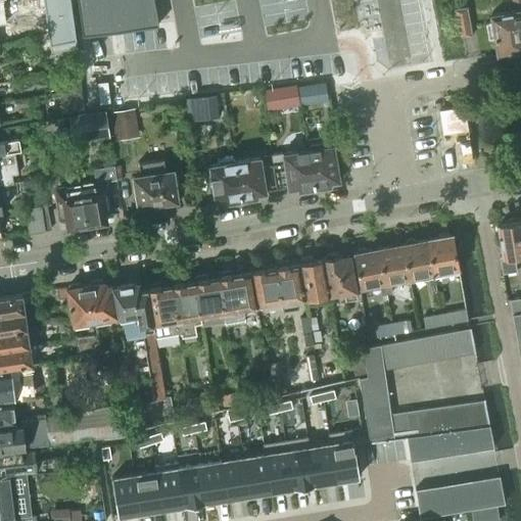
[(5,0),(0,0),(0,26),(8,26),(5,0)]
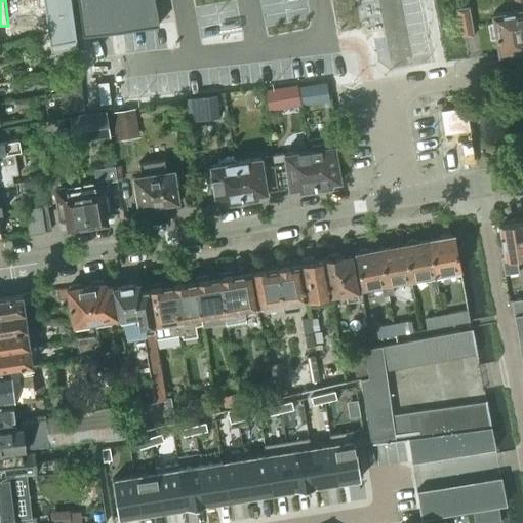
[(71,0),(44,0),(52,54),(79,48),(71,0)]
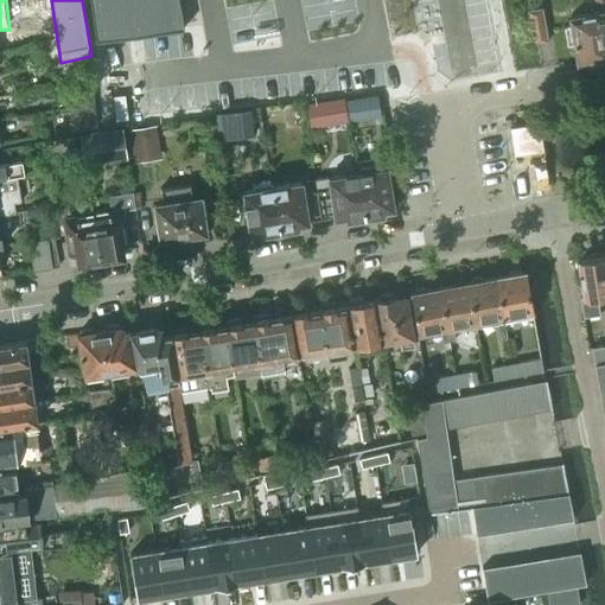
[(90,0),(97,43),(102,42),(186,30),(186,29),(179,0),(90,0)]
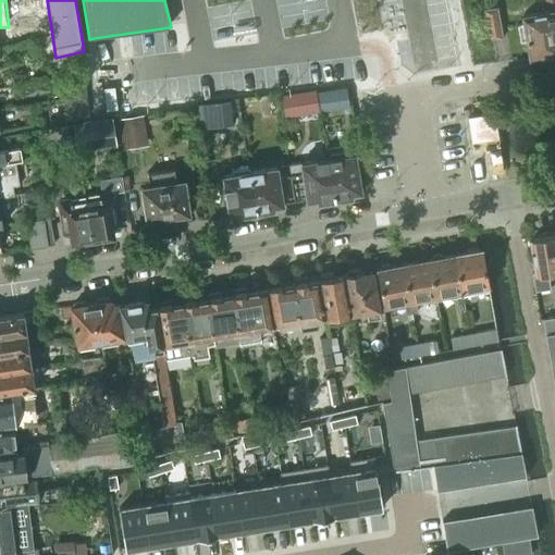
[(525,25),(519,26),(522,42),(528,41),(531,59),(554,54),(554,0),(545,0),(547,12),(523,16),(525,25)]
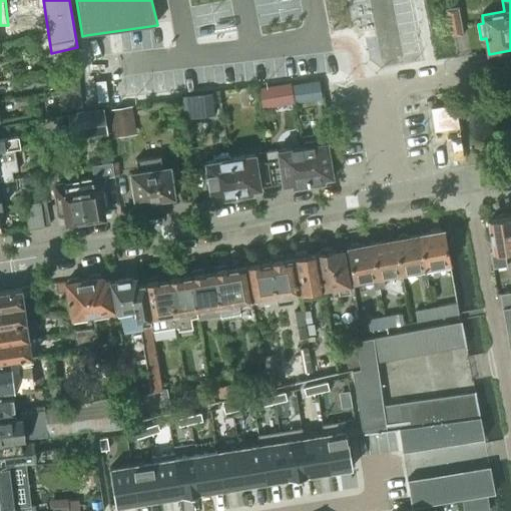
[(447,10),(452,39),(464,36),(459,8),(447,10)]
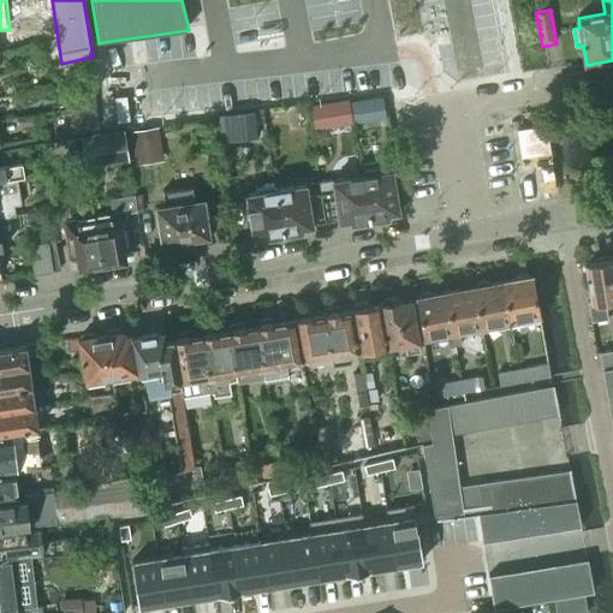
[(93,58),(81,60),(83,85),(95,84),(93,58)]
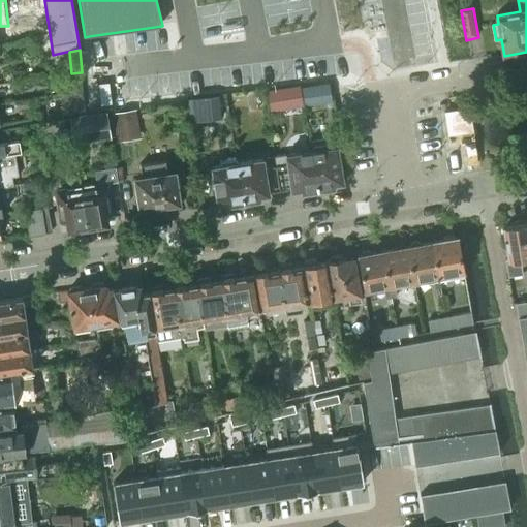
[(82,72),(71,73),(64,74),(66,96),(84,93),(82,72)]
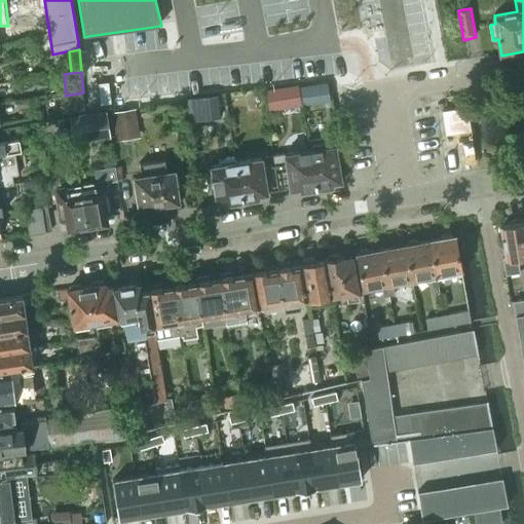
[(328,82),(303,86),(305,101),(330,98),(328,82)]
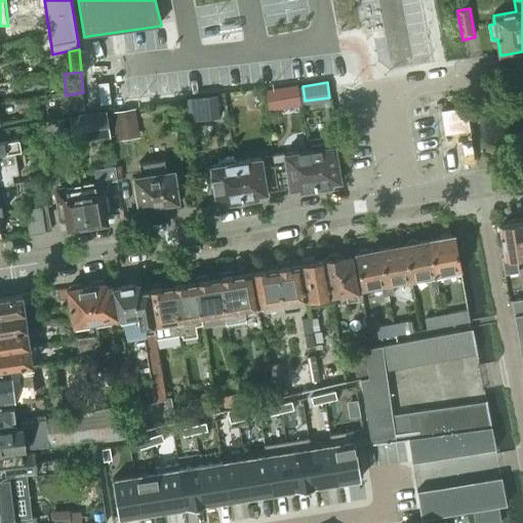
[(286,88),(267,90),(270,112),(302,107),(300,101),(298,86),(286,88)]
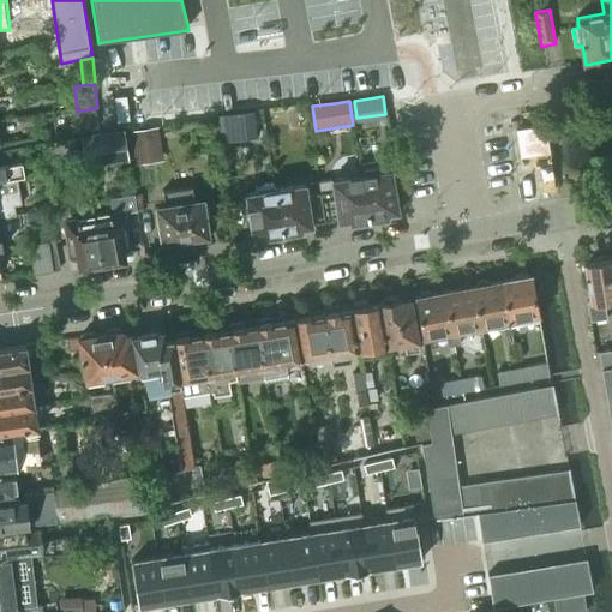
[(97,108),(77,112),(78,132),(100,130),(97,108)]
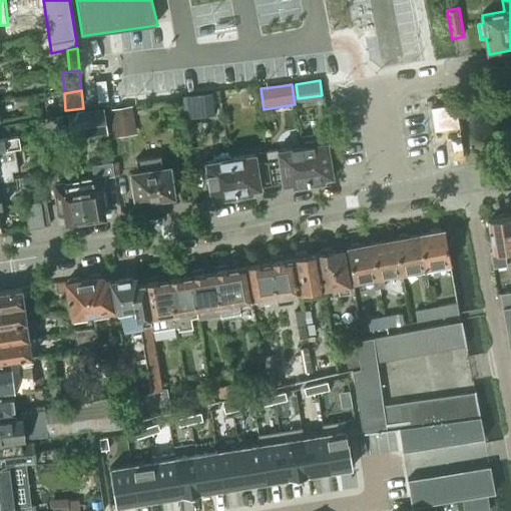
[(133,107),(111,111),(115,137),(132,135),(130,121),(135,120),(133,107)]
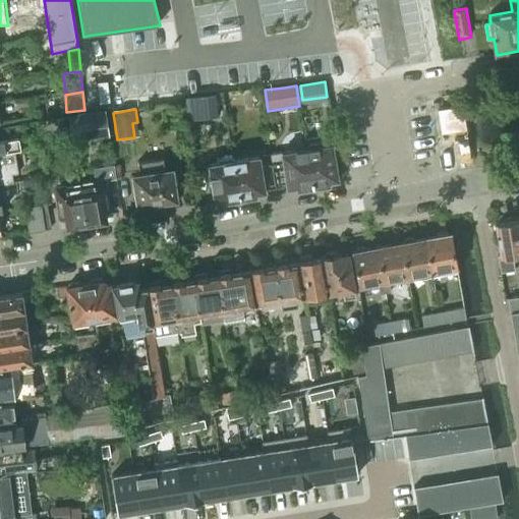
[(107,112),(70,118),(74,142),(111,136),(107,112)]
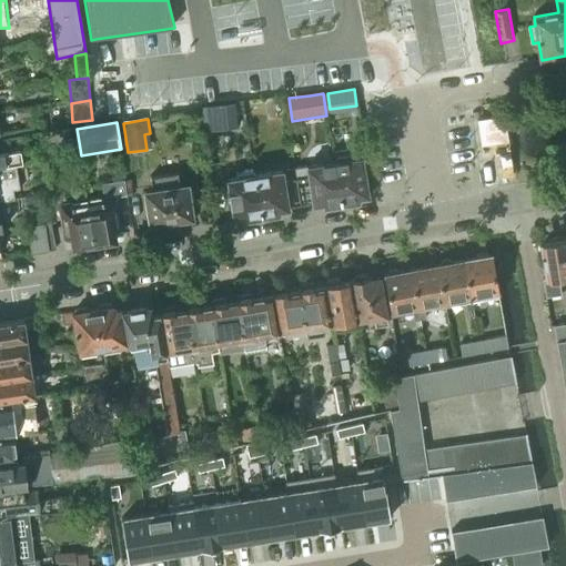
[(361,148),(334,152),(336,163),(343,204),(361,201),(360,198),(370,196),(363,159),(361,148)]
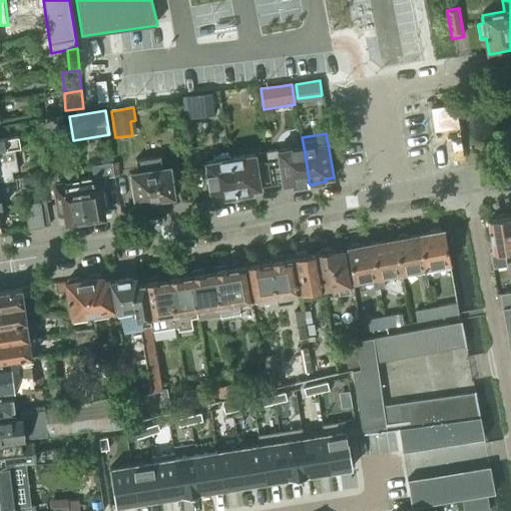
[(304,147),(268,153),(273,185),(284,183),(285,185),(293,184),(294,187),(310,184),(304,147)]
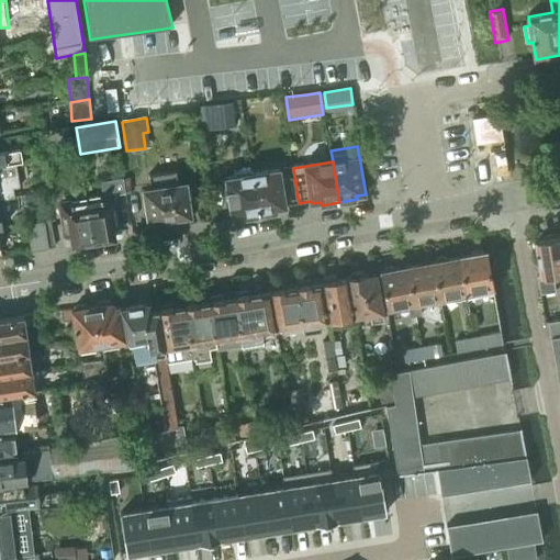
[(0,200),(15,198),(14,189),(21,188),(17,165),(0,167),(0,200)]
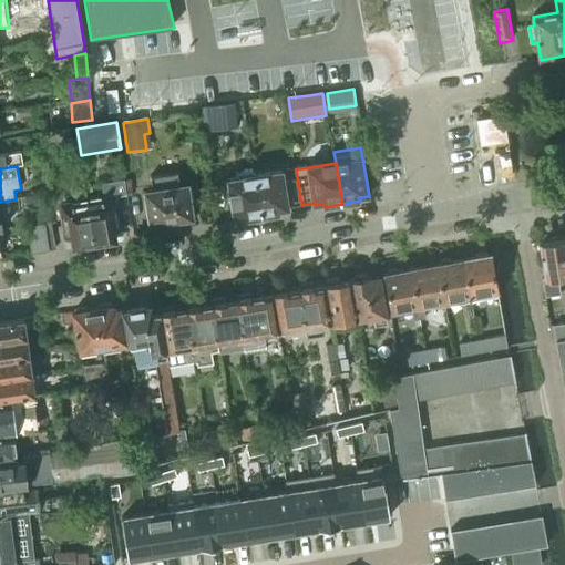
[(296,170),(256,176),(263,217),(280,214),(280,211),(289,209),(289,207),(301,205),(296,170)]
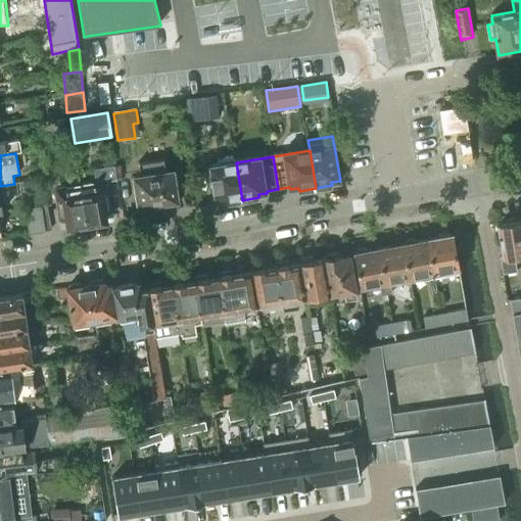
[(141,177),(136,178),(140,206),(159,203),(160,208),(177,206),(177,201),(178,201),(176,188),(178,186),(176,185),(175,177),(176,176),(176,175),(174,174),(174,172),(168,173),(166,159),(139,163),(141,177)]
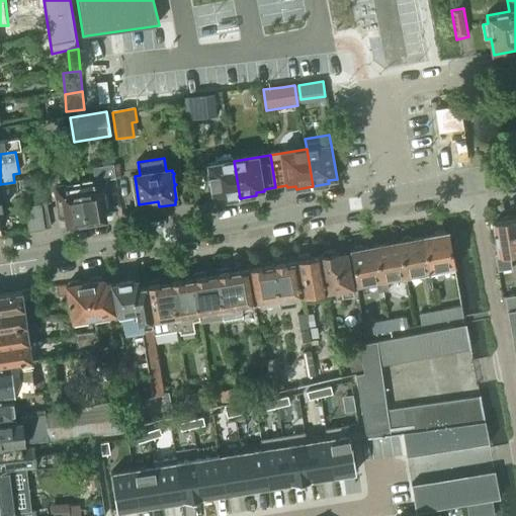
[(240,198),(234,161),(208,165),(215,199),(223,197),(224,201),(240,198)]
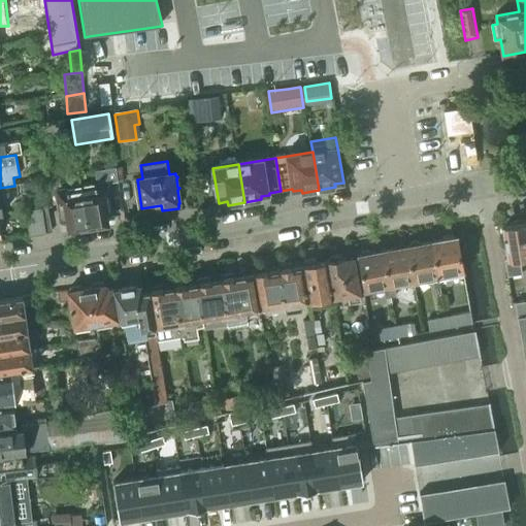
[(98,186),(83,188),(89,228),(108,225),(106,217),(112,216),(107,185),(120,183),(118,169),(96,172),(98,186)]
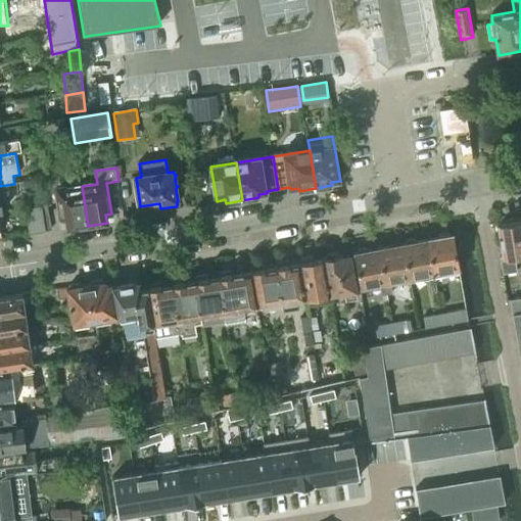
[(88,226),(82,186),(57,190),(62,222),(68,221),(69,229),(88,226)]
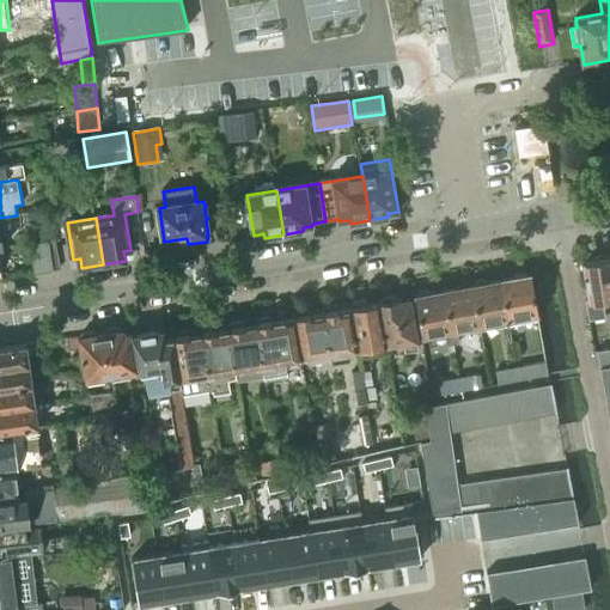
[(54,232),(34,236),(35,245),(49,243),(54,272),(60,270),(54,232)]
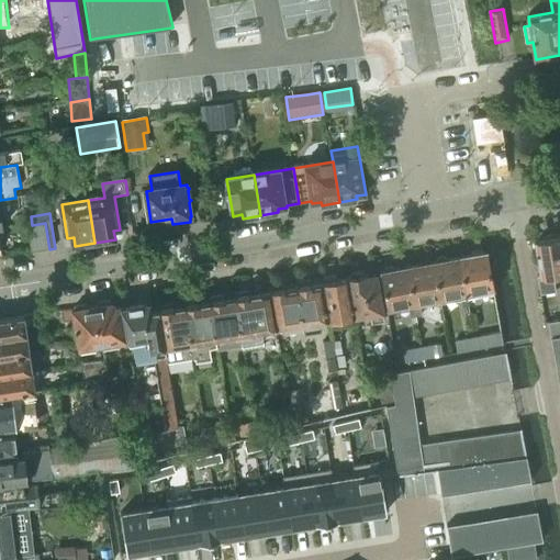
[(32,225),(28,225),(32,253),(49,249),(45,223),(32,225)]
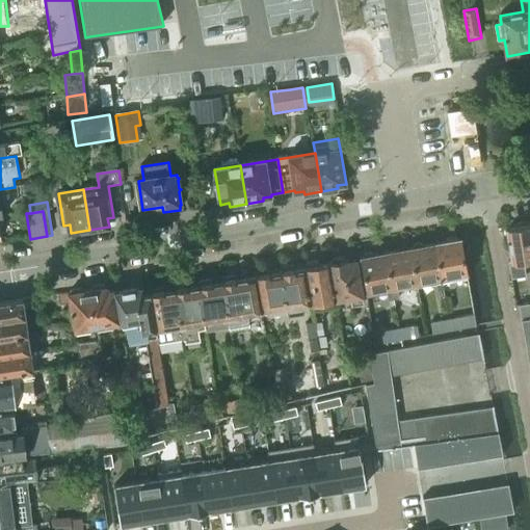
[(515,230),(507,232),(512,262),(510,262),(513,280),(527,276),(525,261),(529,260),(529,223),(524,221),(519,226),(515,227),(515,230)]
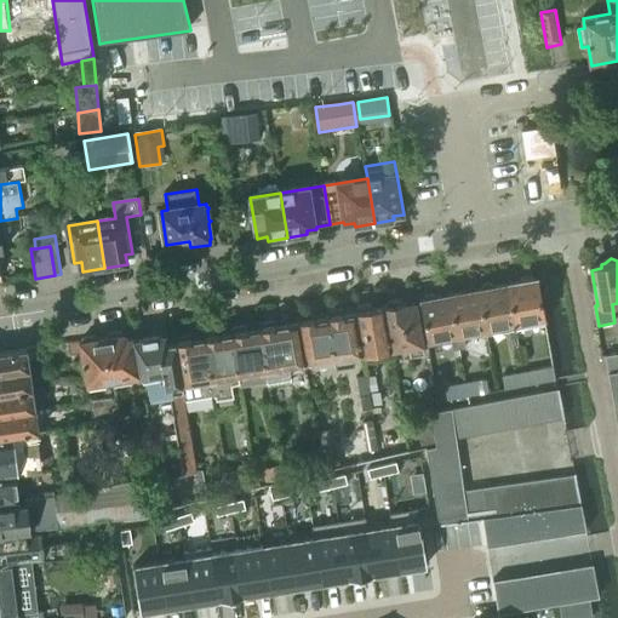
[(521,282),(509,285),(516,325),(547,319),(539,280),(534,280),(532,278),(522,279),(521,282)]
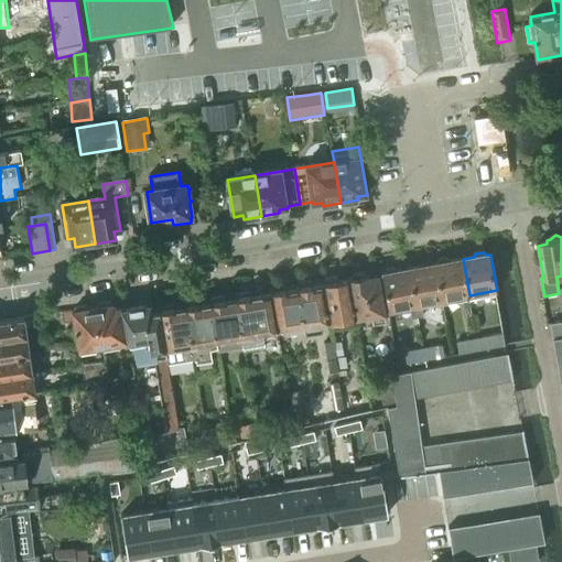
[(439,263),(436,265),(443,300),(460,296),(461,303),(465,302),(471,301),(469,295),(463,259),(451,261),(449,259),(440,261),(439,263)]
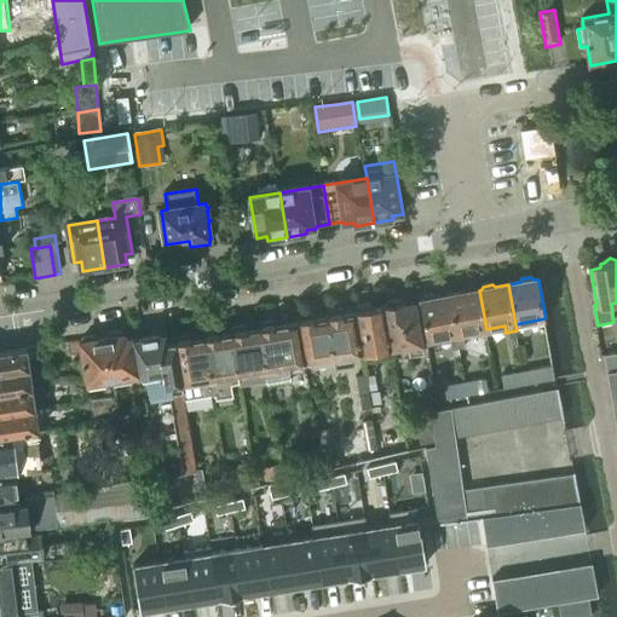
[(463,293),(450,295),(457,335),(460,349),(466,347),(463,334),(486,329),(479,290),(476,290),(473,288),(465,289),(463,293)]
